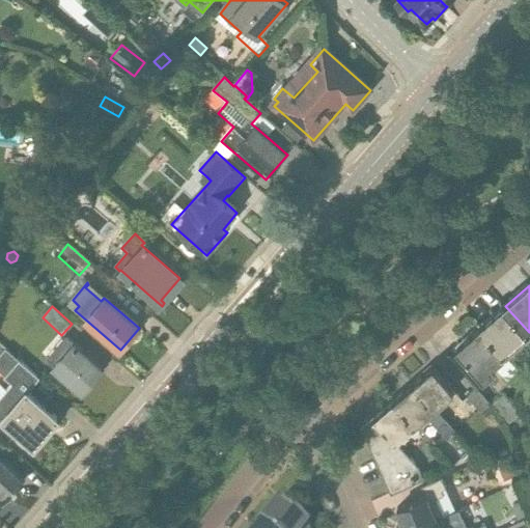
[(529,332),(505,306),(481,327),(503,354),(515,367),(525,359),(519,350),(529,339),(529,332)]
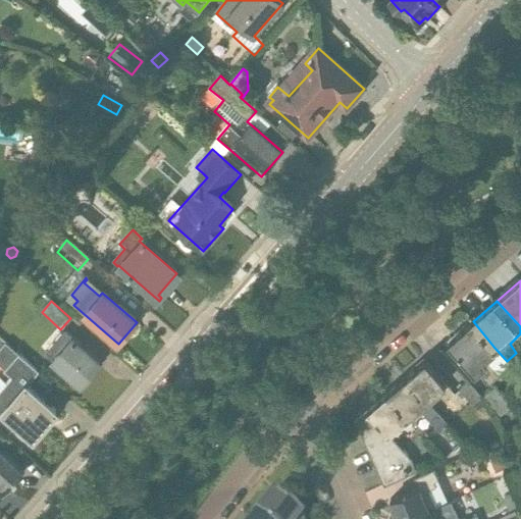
[(496,371),(507,361),(495,348),(473,321),(450,342),(489,387),(501,378),(496,371)]
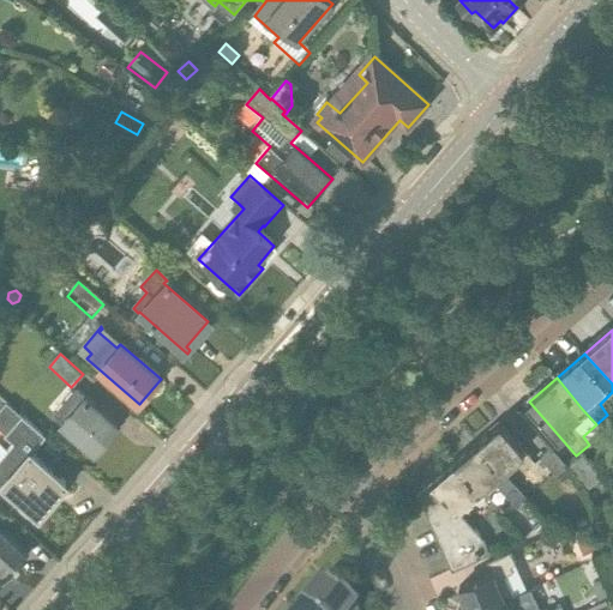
[(60,424),(61,424),(96,454),(119,428),(77,391),(53,418),(60,424)]
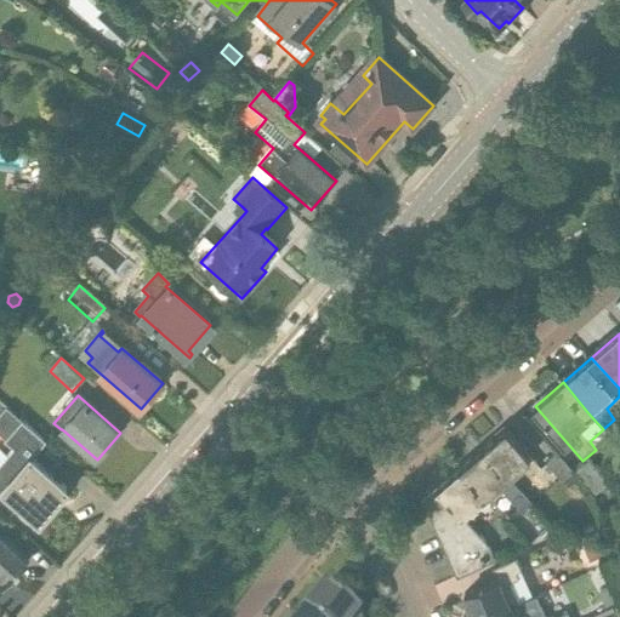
[(0,496),(5,491),(41,523),(69,492),(33,461),(46,444),(22,423),(5,444),(13,451),(0,467),(0,496)]
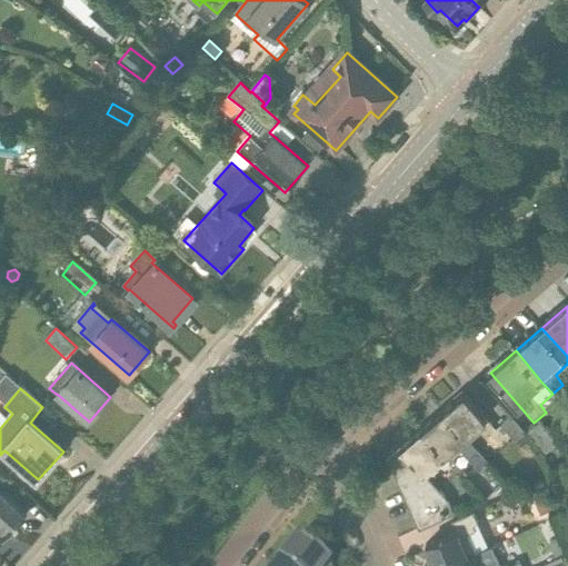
[(481,435),(477,429),(487,420),(465,394),(444,413),(471,444),(481,435)]
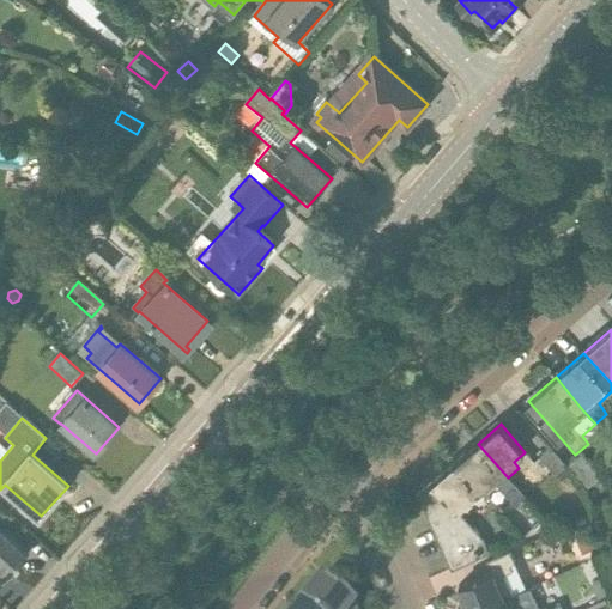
[(517,511),(527,501),(508,477),(478,444),(455,463),(485,498),(497,487),(517,511)]
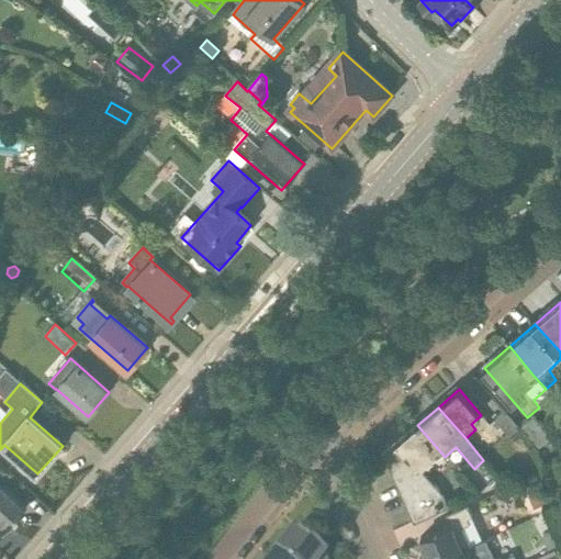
[(520,429),(505,412),(494,421),(509,438),(520,429)]
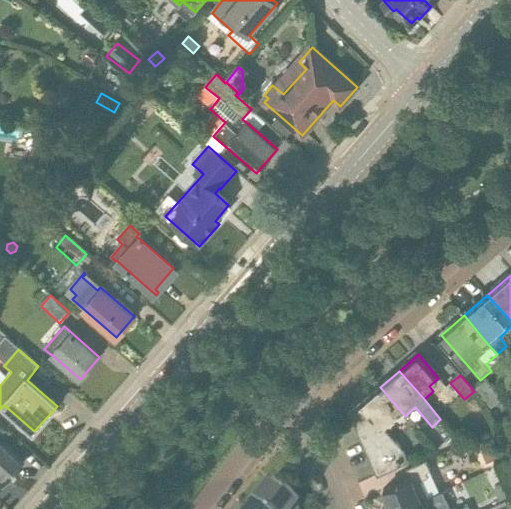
[(486,381),(475,389),(491,410),(501,401),(486,381)]
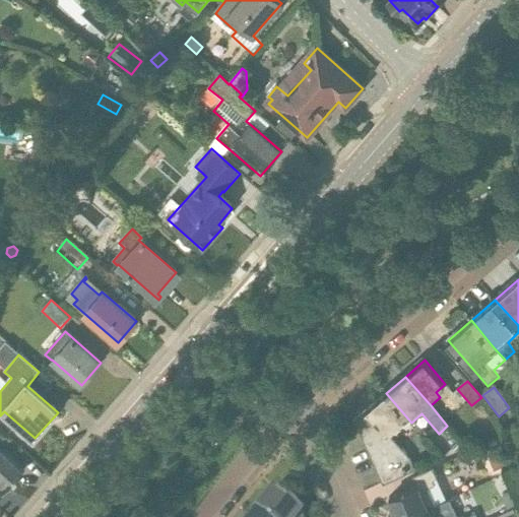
[(393,439),(411,423),(386,393),(354,421),(384,487),(415,472),(410,459),(393,439)]
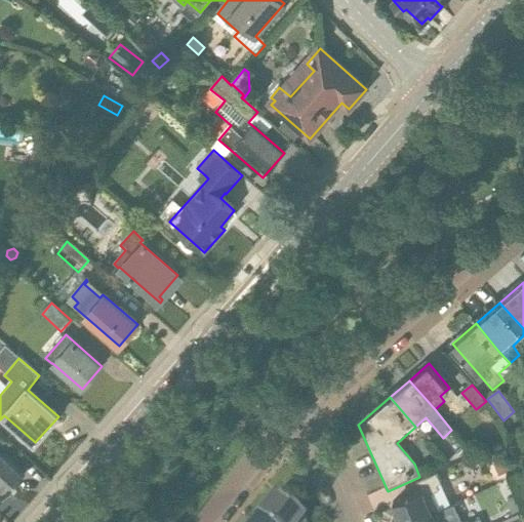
[(0,497),(3,502),(25,476),(0,454),(0,450),(6,444),(0,438),(0,497)]
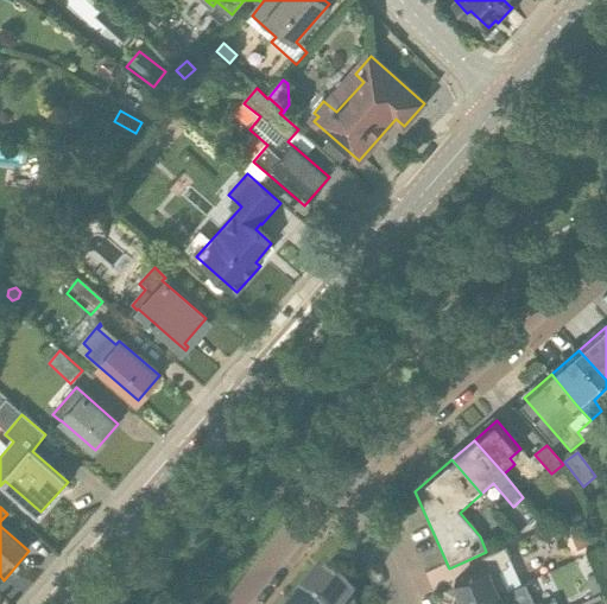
[(535,519),(529,525),(533,531),(541,525),(535,519)]
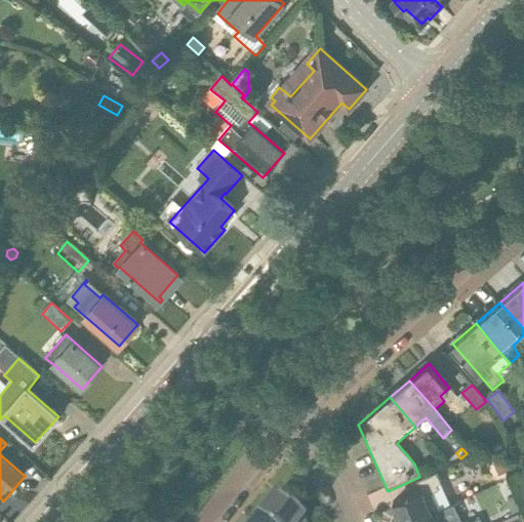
[(507,458),(494,465),(500,477),(513,472),(507,458)]
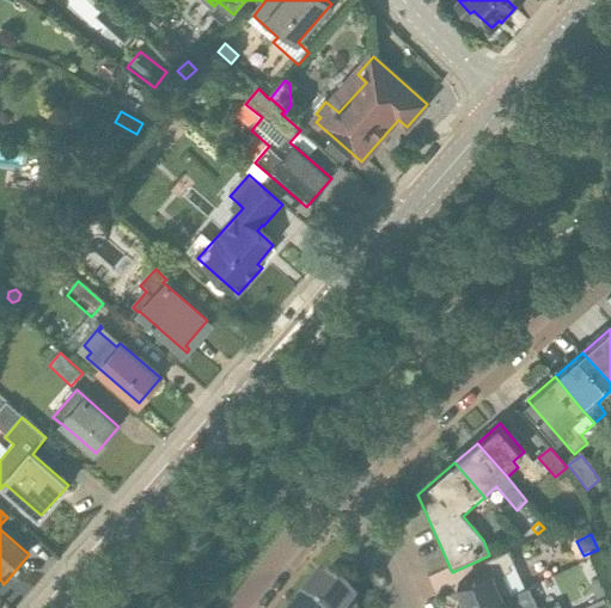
[(488,607),(512,597),(503,577),(512,573),(509,567),(514,565),(508,552),(487,562),(492,573),(458,588),(468,607),(488,607)]
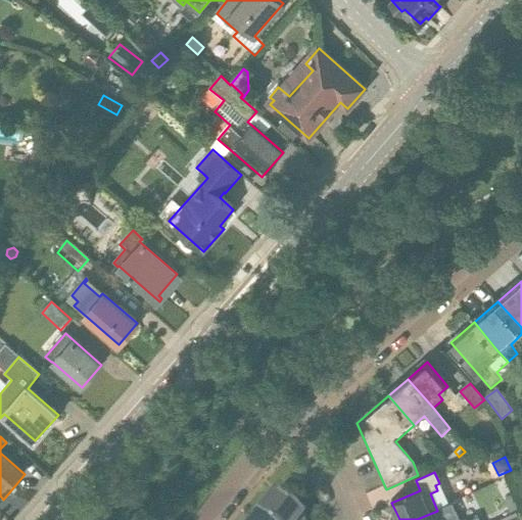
[(521,509),(515,497),(505,502),(511,514),(521,509)]
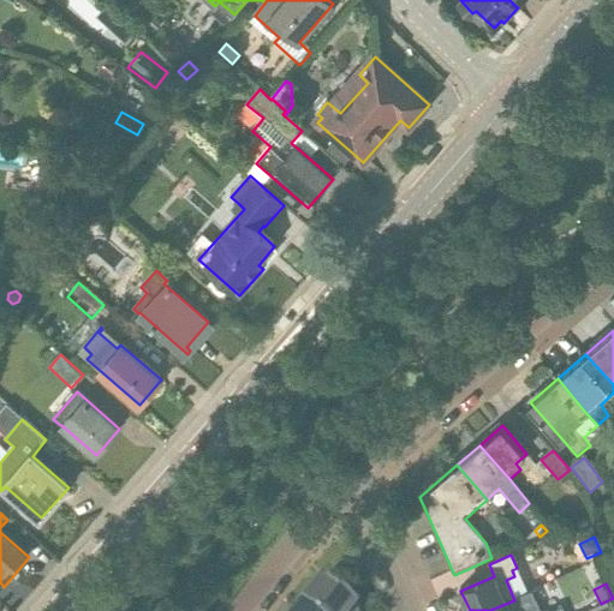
[(355,610),(325,586),(307,610),(355,610)]
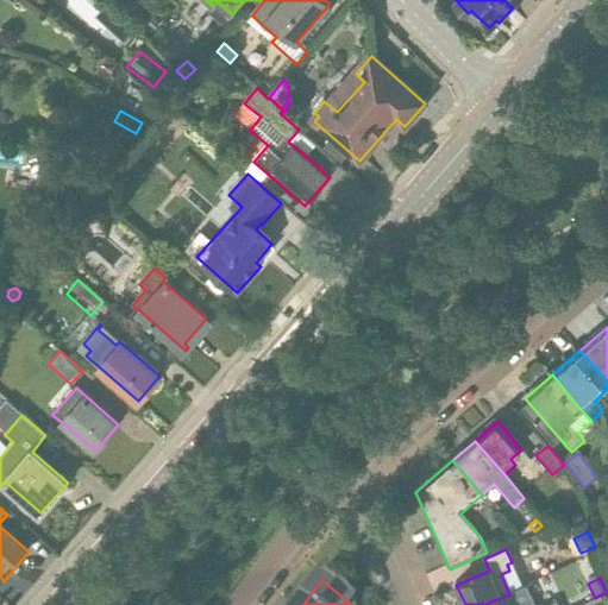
[(514,604),(509,594),(486,604),(514,604)]
